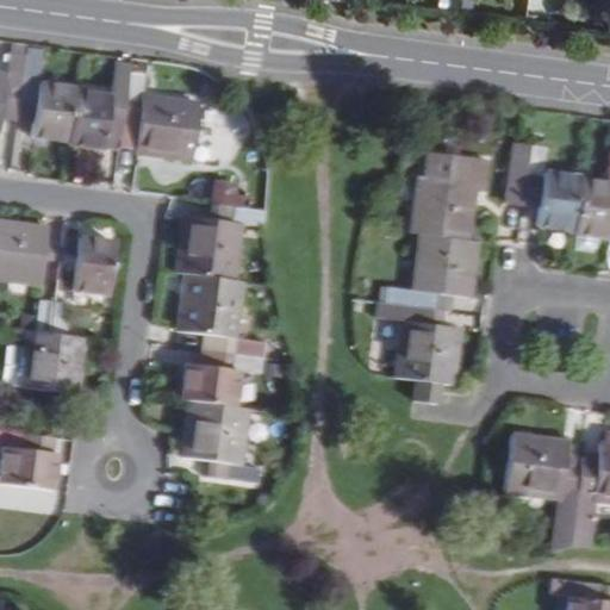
[(39,82),(42,56),(27,54),(23,86),(38,88),(35,110),(32,135),(69,139),(75,91),(75,86),(39,82)]
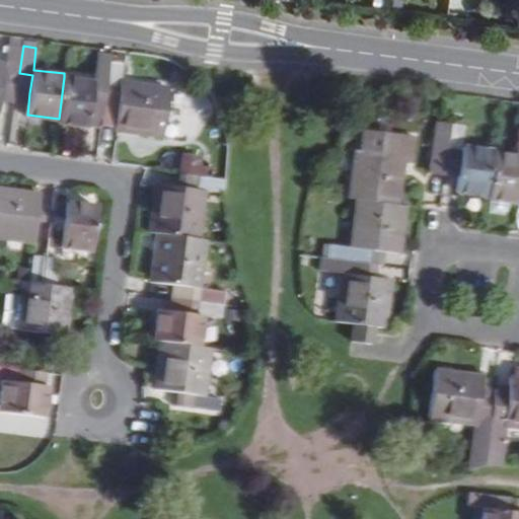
[(89,126),(93,93),(107,95),(110,69),(96,67),(95,81),(64,77),(59,119),(58,122),(89,126)]
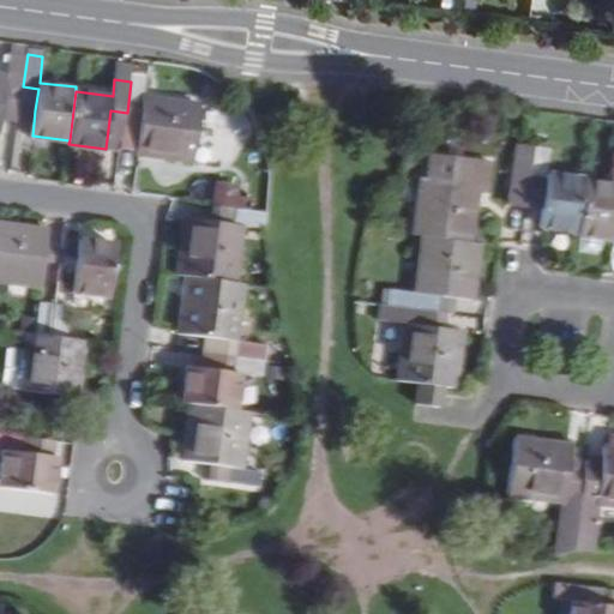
[(144,95),(145,84),(131,82),(127,113),(127,122),(125,146),(137,148),(137,152),(194,160),(200,102),(144,95)]
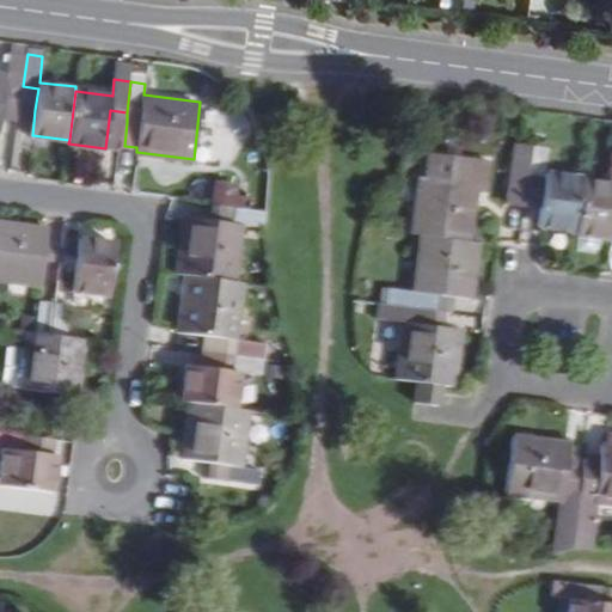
[(35,110),(38,89),(23,86),(20,109),(35,110)]
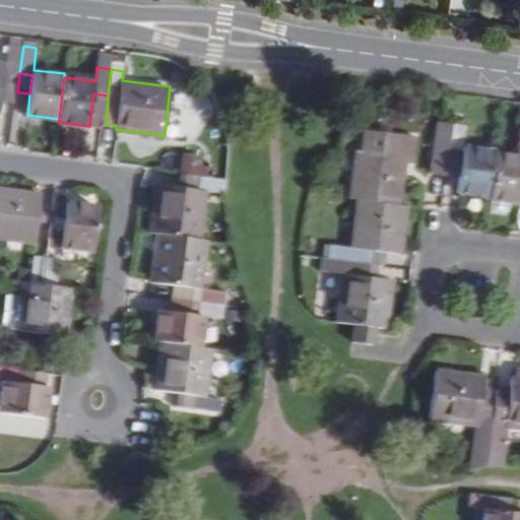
[(108,104),(108,95),(93,93),(89,126),(105,128),(106,124),(108,104)]
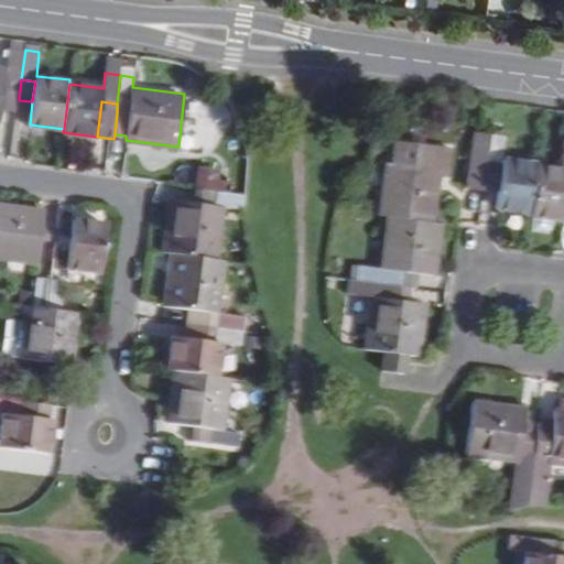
[(489,163),(494,133),(480,132),(473,187),(486,190),(489,163)]
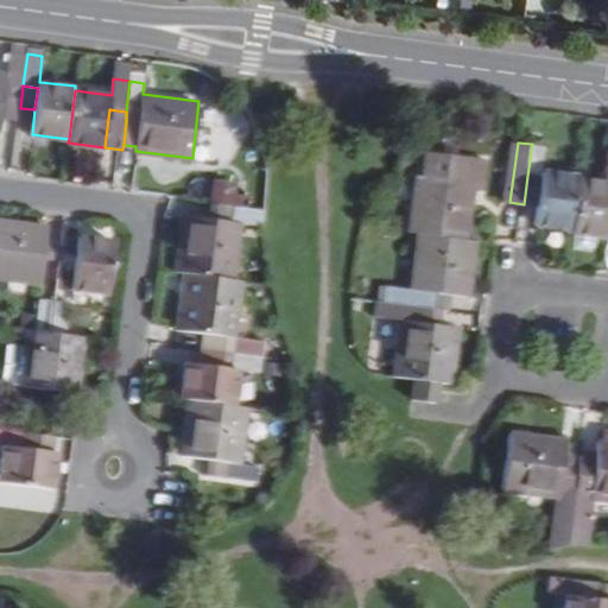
[(548,147),(532,144),(527,176),(545,177),(542,207),(540,226),(574,229),(580,182),(580,177),(545,173),(548,147)]
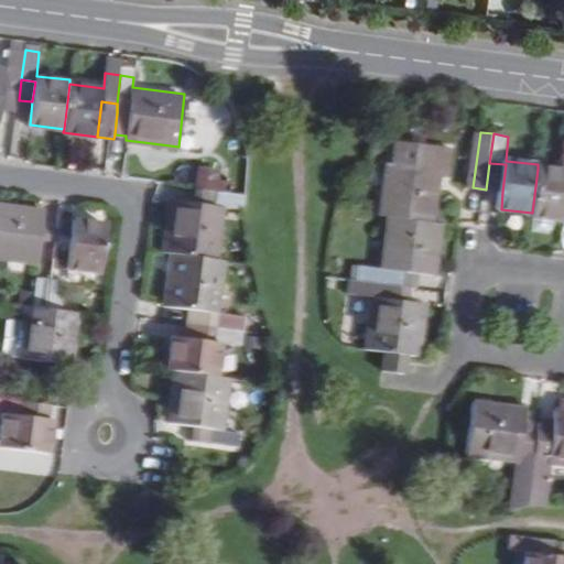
[(393,139),(390,162),(383,216),(390,217),(435,223),(441,169),(446,170),(451,145),(393,139)]
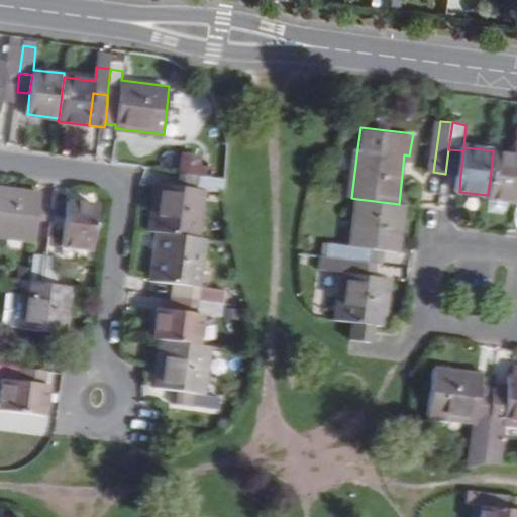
[(460,176),(463,150),(448,149),(445,174),(460,176)]
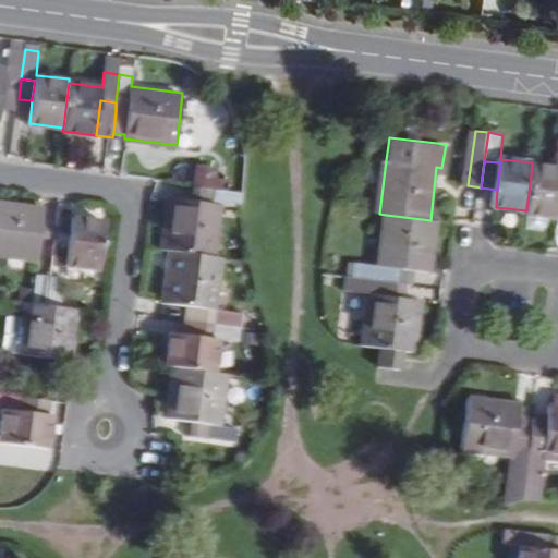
[(557,161),(557,170),(532,167),(526,210),(526,214),(531,214),(552,217),(557,217),(557,215),(557,161)]
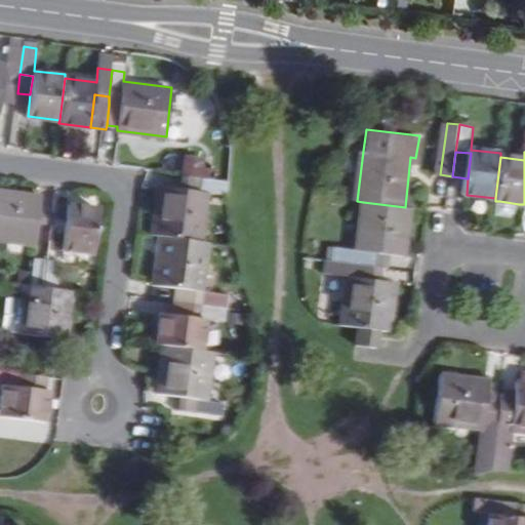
[(196,177),(216,179),(217,169),(205,167),(206,160),(185,157),(183,175),(196,177)]
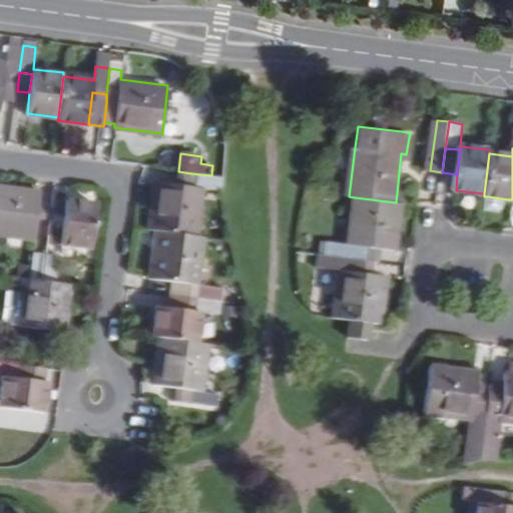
[(223,190),(225,177),(211,175),(191,173),(190,186),(154,181),(149,228),(157,230),(198,235),(203,188),(223,190)]
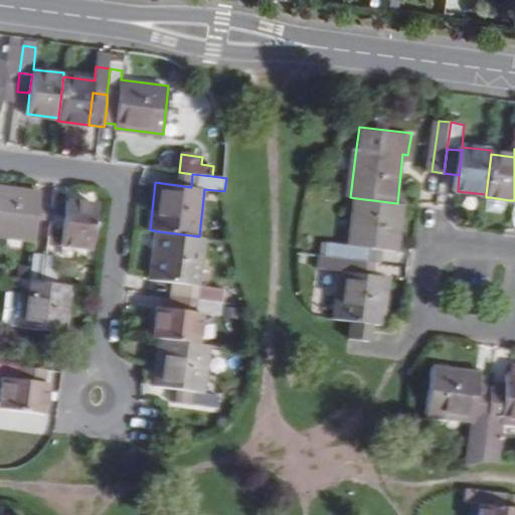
[(0,234),(35,239),(41,192),(0,186),(0,234)]
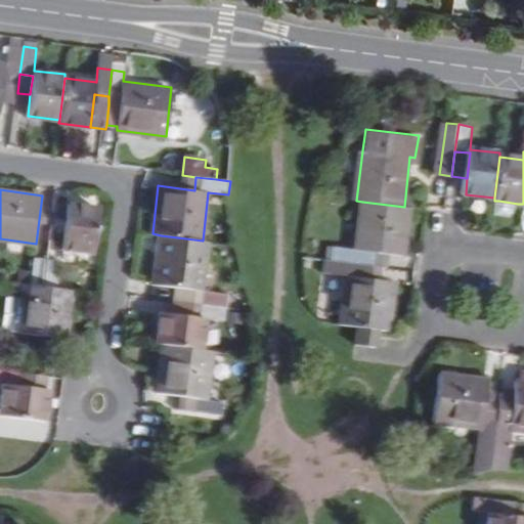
[(517,214),(518,204),(498,201),(497,215),(512,217),(517,214)]
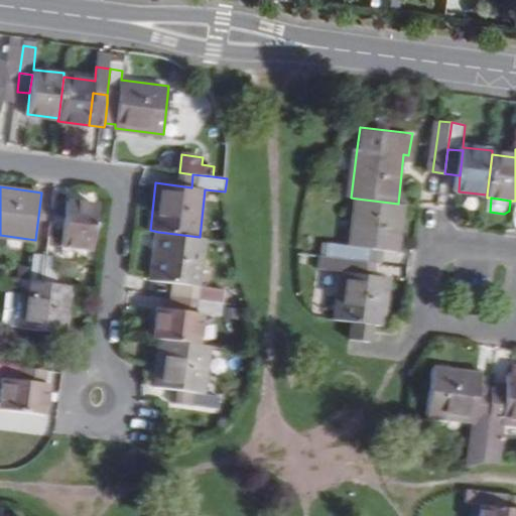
[(354,246),(398,251),(403,204),(398,204),(357,199),(351,245),(324,242),(323,255),(353,259),(354,246)]
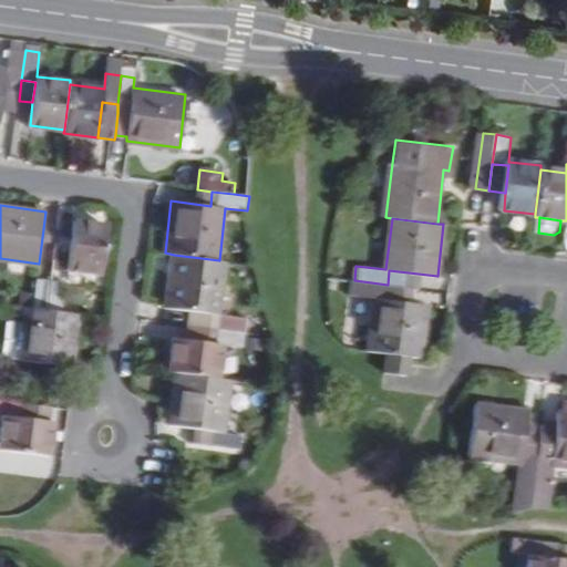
[(101,272),(107,226),(75,222),(68,269),(101,272)]
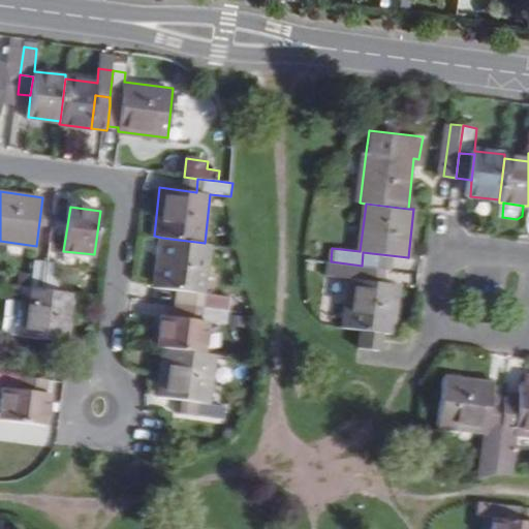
[(162,238),(155,286),(178,289),(203,292),(209,244),(205,243),(162,238)]
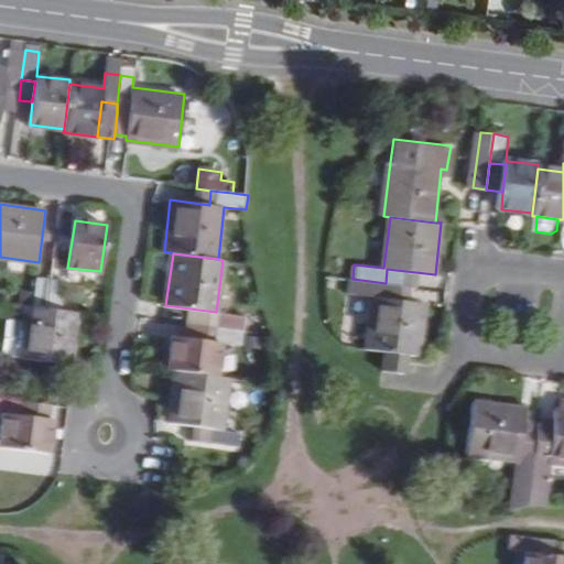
[(33,305),(47,307),(51,279),(38,277),(33,305)]
